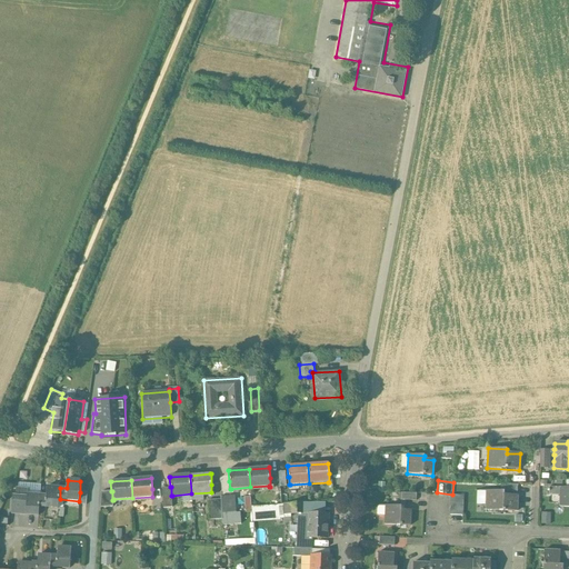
[(60,488),(48,487),(47,497),(40,496),(40,507),(59,508),(60,499),(60,488)]
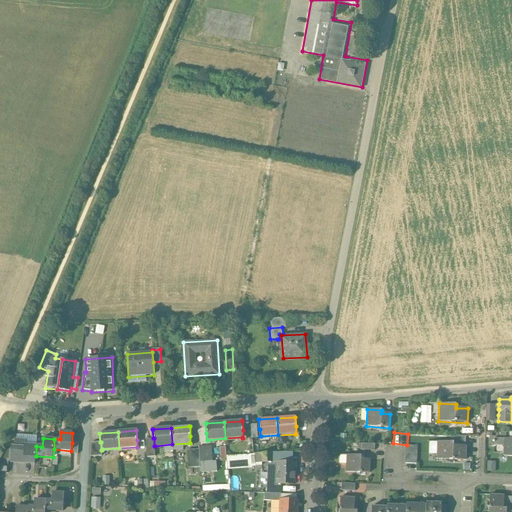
[(511,439),(509,439),(504,439),(504,446),(503,456),(511,456),(511,439)]
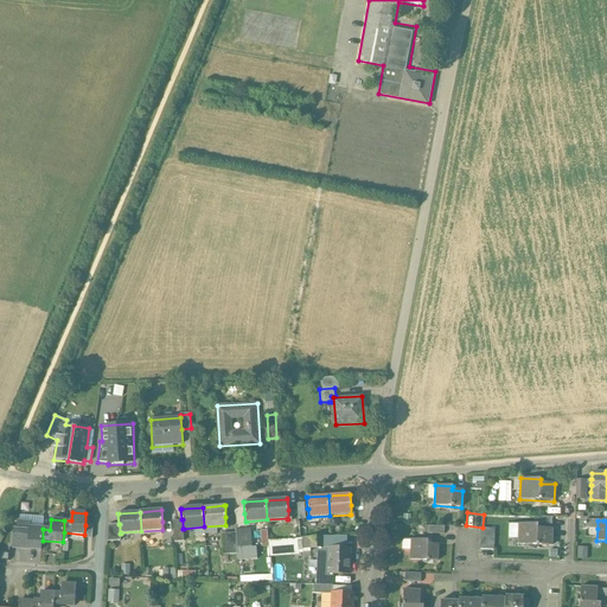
[(30,523),(18,522),(17,530),(14,530),(13,548),(27,548),(29,529),(30,529),(30,523)]
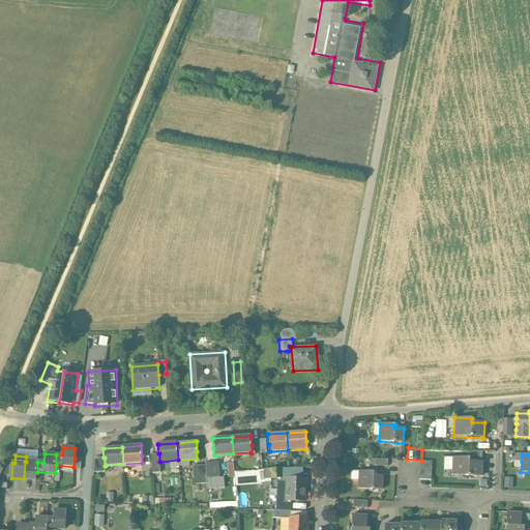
[(104,458),(94,459),(94,473),(106,472),(105,466),(105,458),(104,458)]
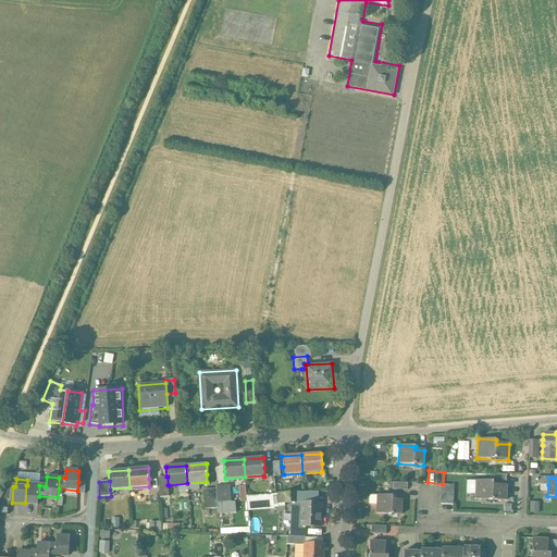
[(493,482),(475,481),(474,500),(506,502),(507,486),(493,485),(493,482)]
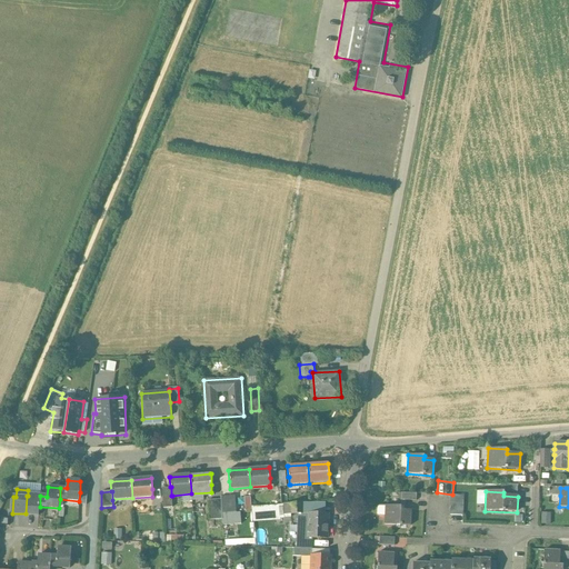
[(28,496),(27,496),(26,513),(26,515),(39,516),(40,507),(40,496),(28,496)]
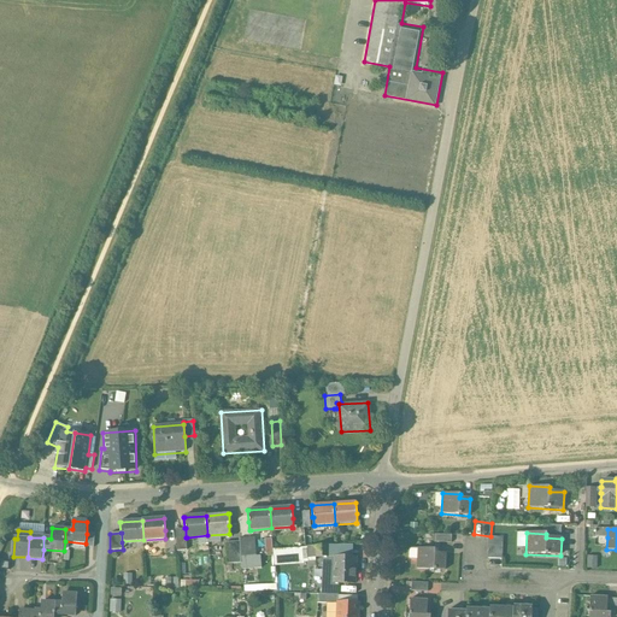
[(254,538),(240,539),(240,542),(241,557),(257,557),(254,538)]
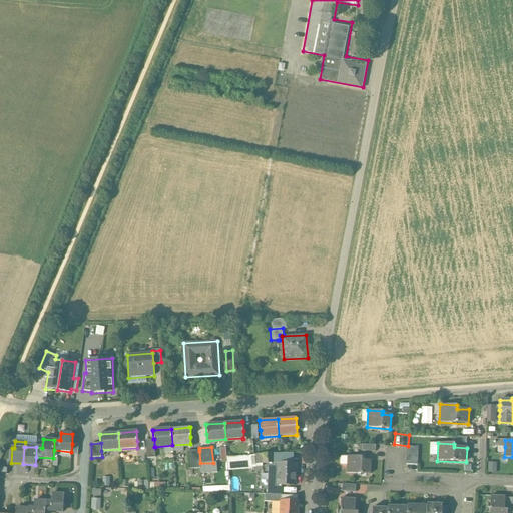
[(199,451),(187,451),(188,469),(200,468),(200,463),(199,451)]
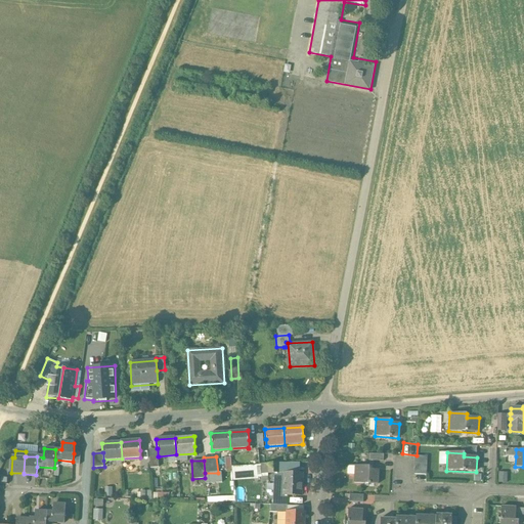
[(272,464),(259,465),(259,466),(259,474),(261,474),(261,477),(273,476),(273,474),(272,464)]
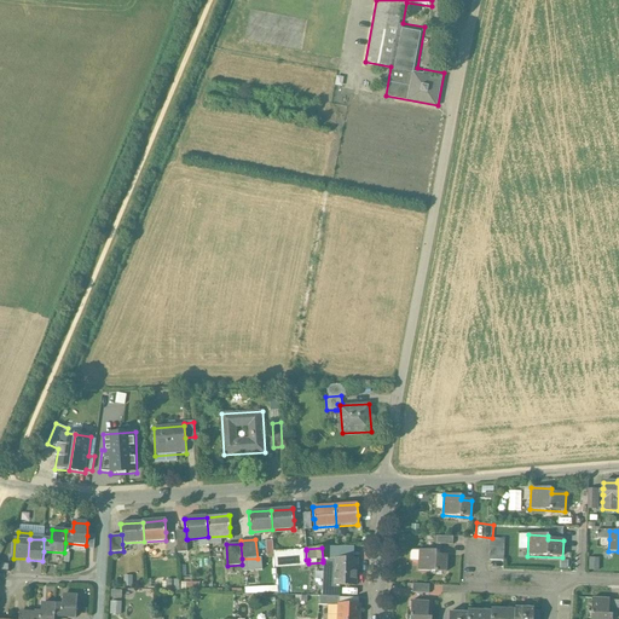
[(354,550),(330,549),(330,559),(335,559),(353,560),(354,550)]
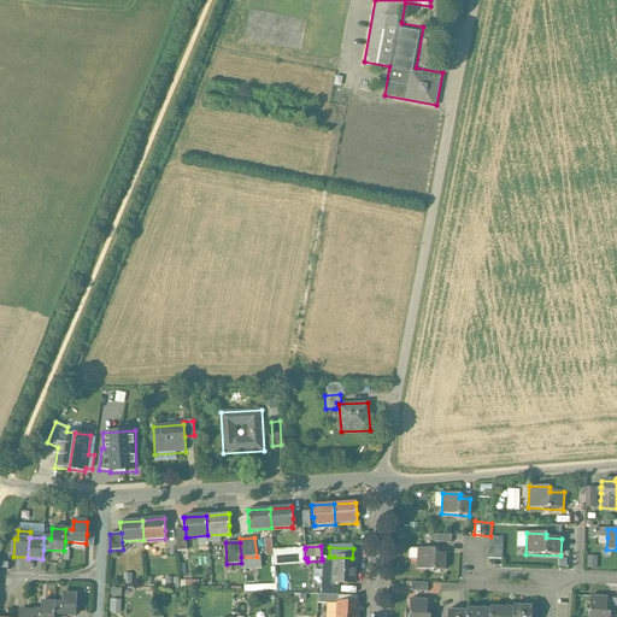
[(301,548),(274,550),(275,564),(303,563),(303,562),(301,548)]
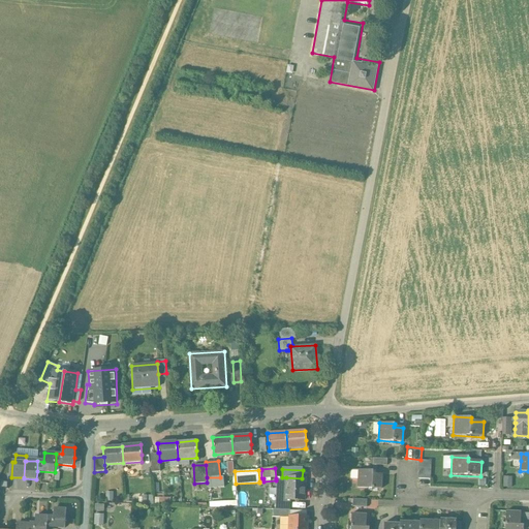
[(373,471),(358,470),(356,488),(381,490),(382,475),(373,474),(373,471)]
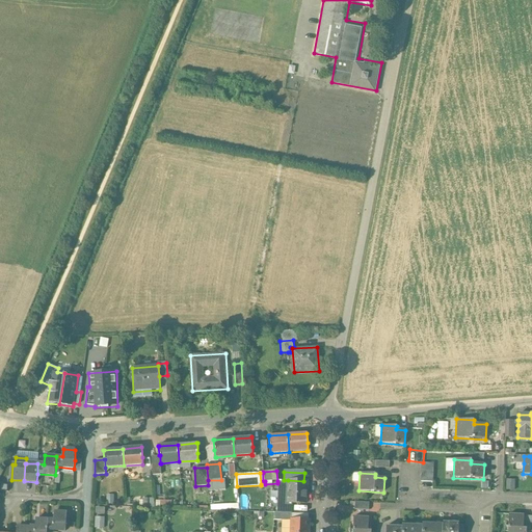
[(221,480),(208,480),(208,485),(209,489),(224,488),(224,479),(221,480)]
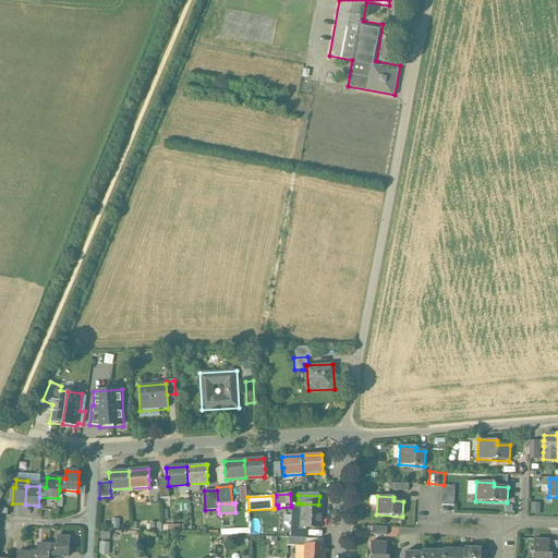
[(302,504),(298,504),(293,504),(292,528),(306,528),(322,529),(323,505),(318,505),(302,504)]
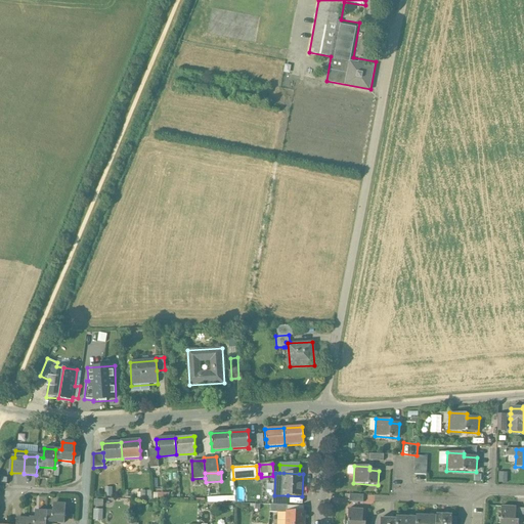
[(288,495),(274,495),(274,498),(273,506),(288,506),(288,495)]
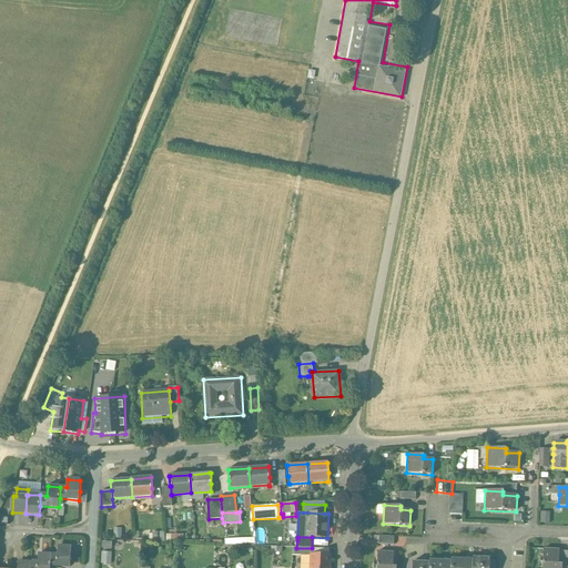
[(71,548),(59,547),(58,556),(52,556),(51,566),(70,567),(71,548)]
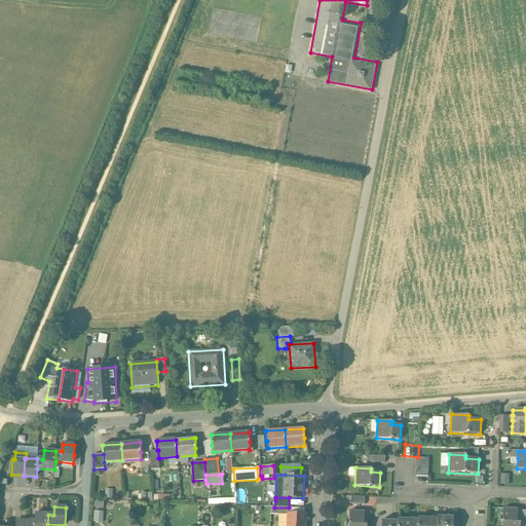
[(518,510),(502,509),(501,525),(520,525),(521,522),(517,522),(518,511),(518,510)]
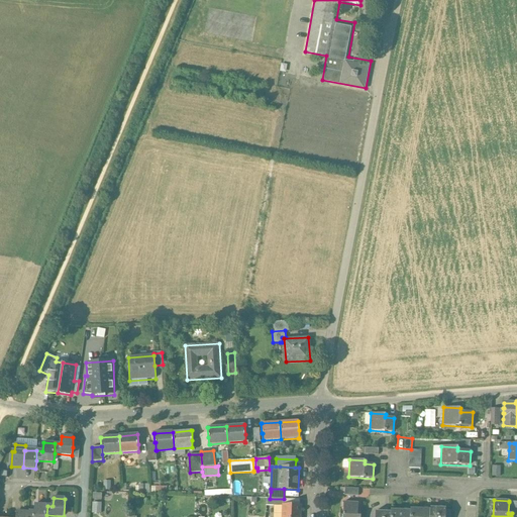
[(93,502),(93,512),(102,512),(102,503),(93,502)]
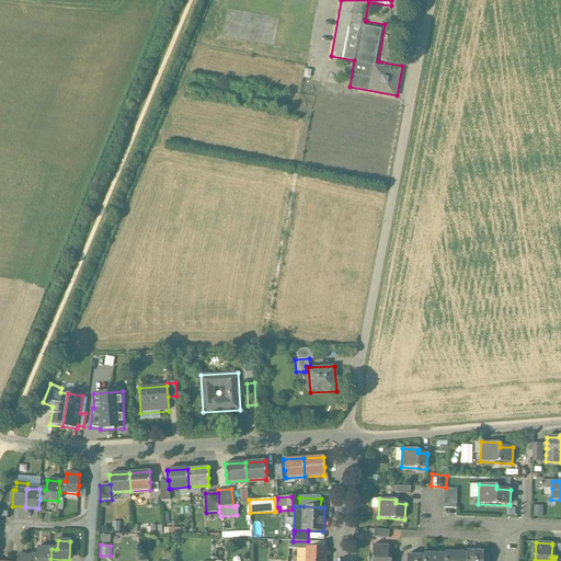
[(560,560),(560,545),(552,545),(551,557),(556,557),(554,560),(560,560)]
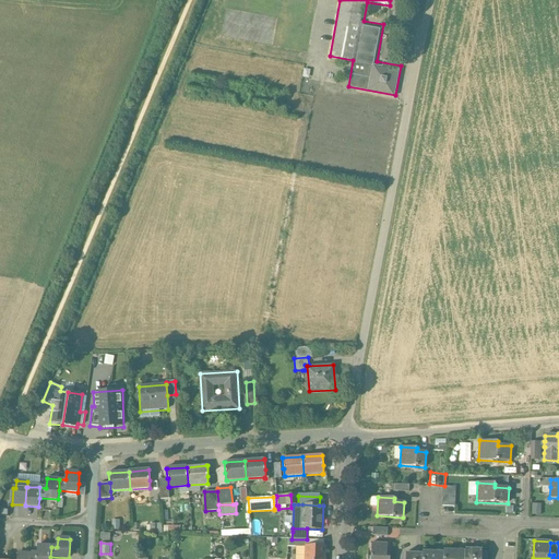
[(388,545),(372,544),(370,558),(390,558),(391,558),(387,558),(388,545)]
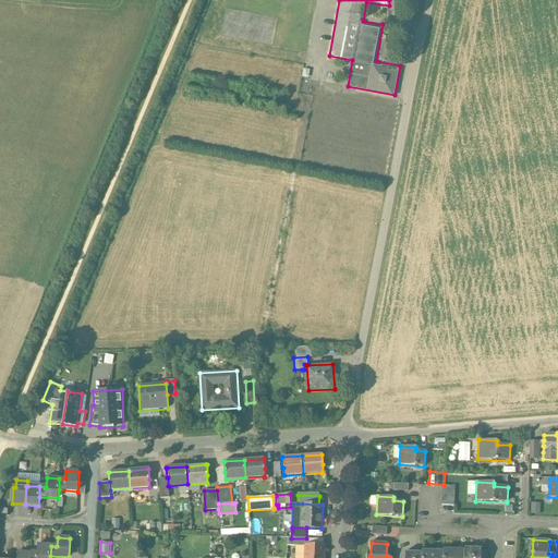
[(51,546),(38,545),(37,554),(32,554),(31,557),(49,557),(50,556),(51,546)]
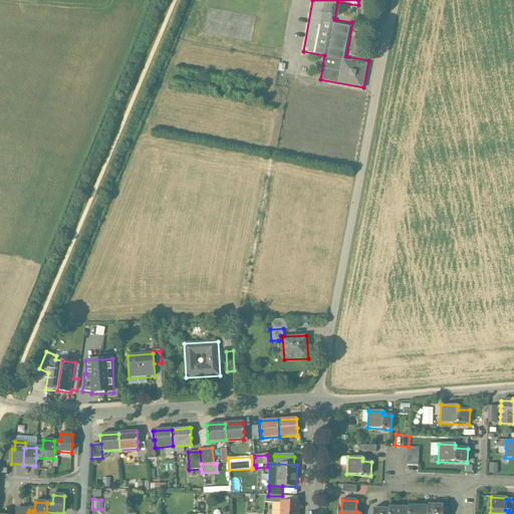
[(282,503),(281,503),(280,513),(298,513),(298,503),(282,503)]
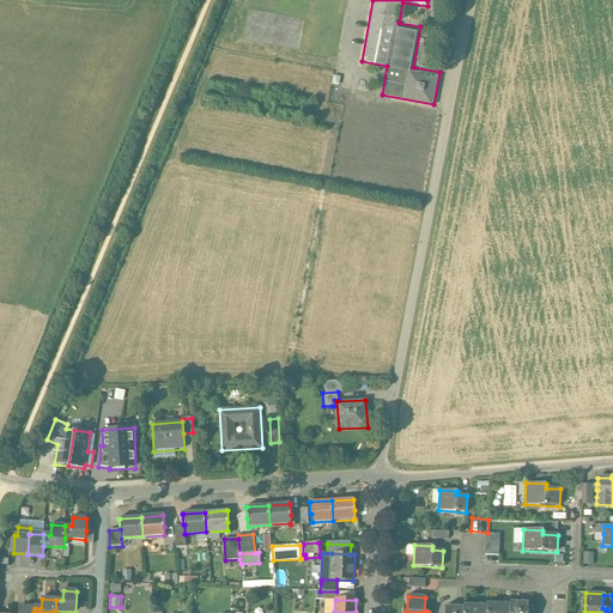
[(528,612),(529,604),(510,602),(510,605),(510,612),(528,612)]
